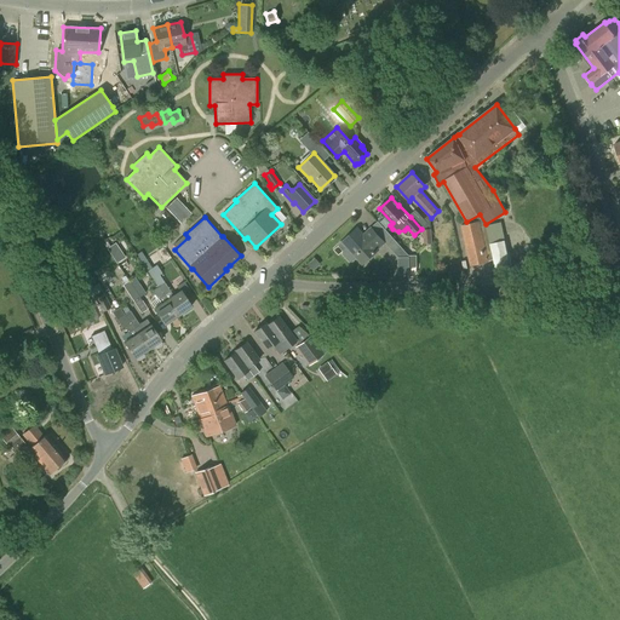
[(480,222),(461,225),(471,265),(489,262),(480,222)]
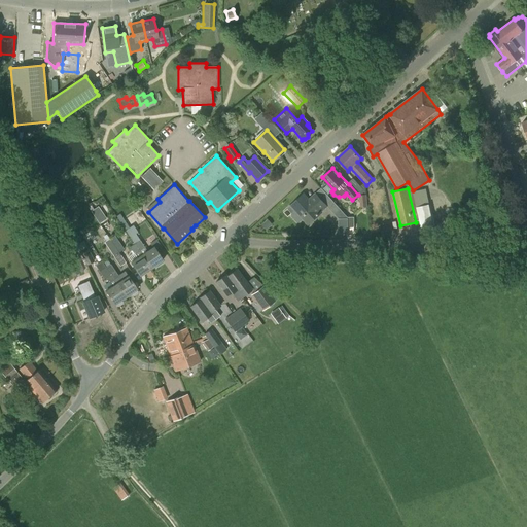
[(304,194),(291,205),(295,210),(291,213),(291,216),(296,221),(300,222),(303,219),(308,224),(322,212),(321,212),(327,207),(321,200),(319,198),(316,192),(315,192),(308,199),(304,194)]
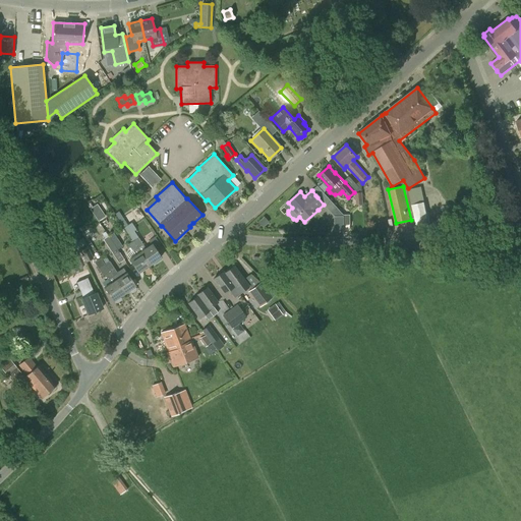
[(332,201),(326,207),(335,217),(335,231),(344,231),(344,225),(344,215),(332,201)]
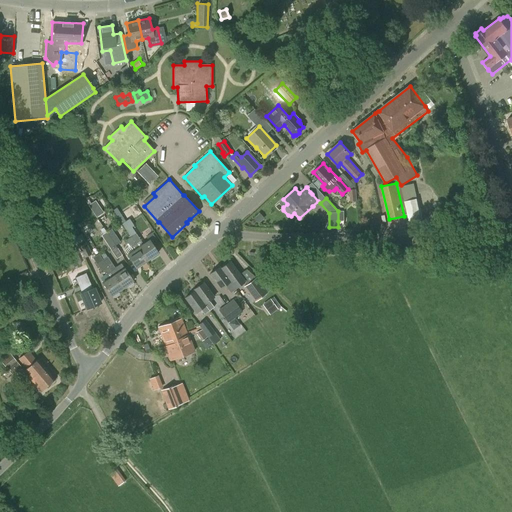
[(90,203),(97,216),(105,212),(98,199),(90,203)]
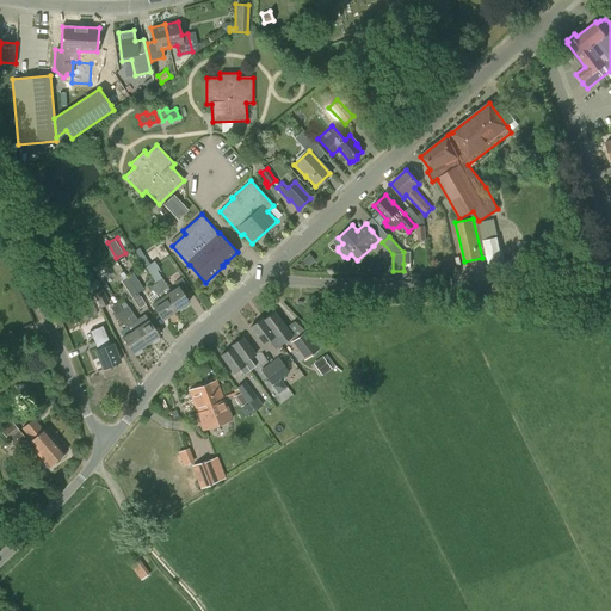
[(498,238),(483,241),(488,265),(503,261),(498,238)]
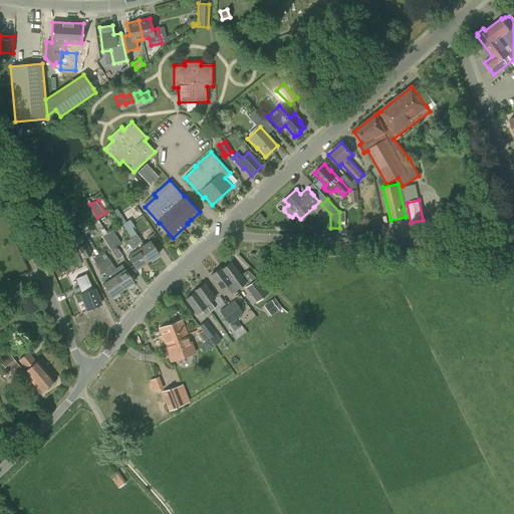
[(134,205),(125,212),(132,220),(141,214),(134,205)]
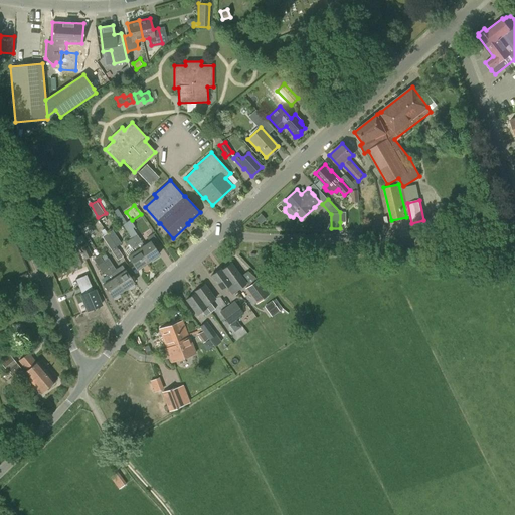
[(121,215),(118,217),(148,262),(159,254),(155,248),(150,240),(149,241),(144,245),(132,228),(134,227),(130,219),(126,222),(121,215)]
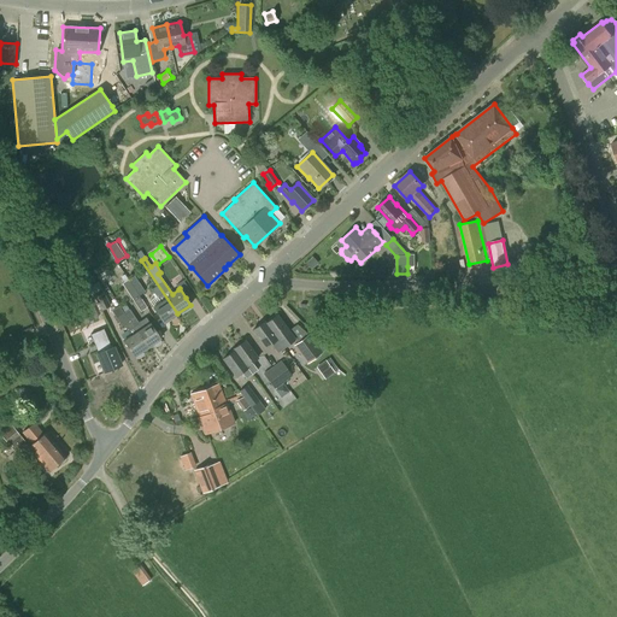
[(141,260),(157,286),(152,289),(160,301),(152,306),(163,323),(177,313),(141,260)]
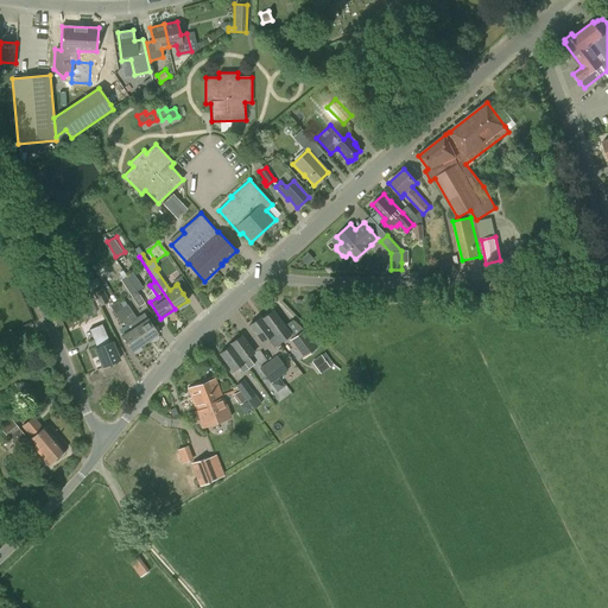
[(132,271),(126,276),(130,282),(137,291),(143,287),(132,271)]
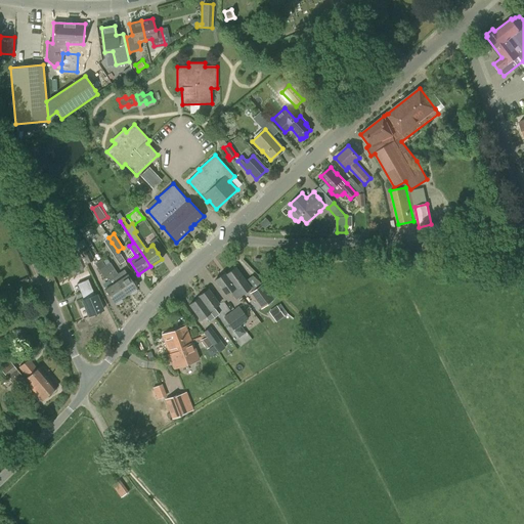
[(108,237),(103,241),(120,264),(125,261),(118,251),(112,243),(108,237)]
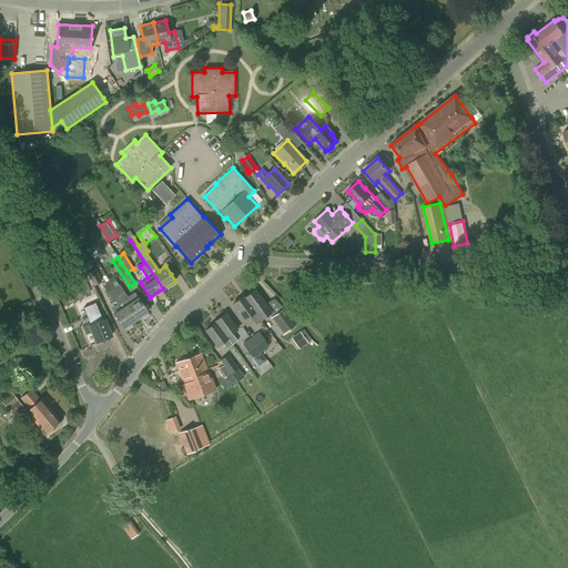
[(92,259),(85,262),(90,271),(97,267),(92,259)]
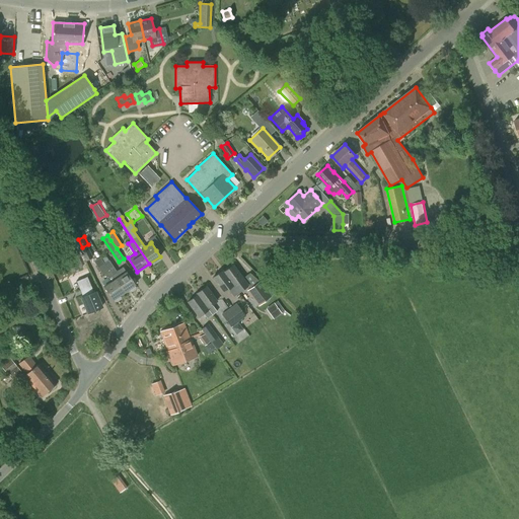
[(87,245),(79,249),(85,262),(93,257),(87,245)]
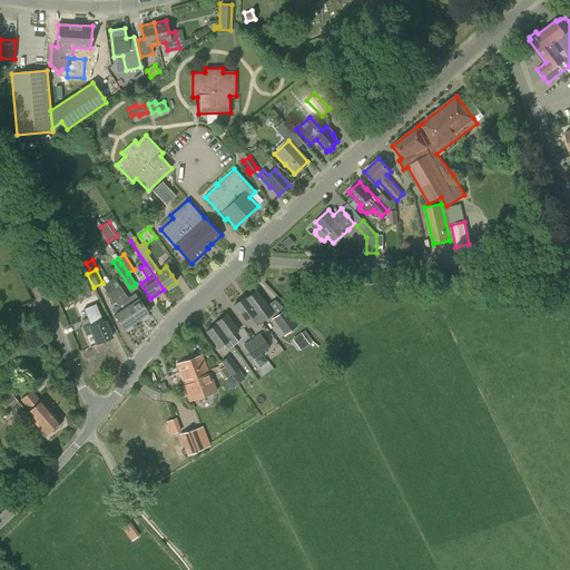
[(82,277),(56,288),(59,296),(74,290),(78,298),(89,293),(82,277)]
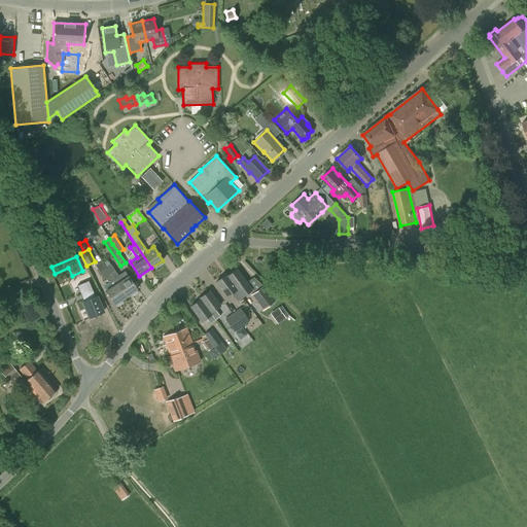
[(106,260),(103,262),(126,296),(130,294),(131,295),(134,296),(137,294),(137,291),(136,290),(137,289),(128,275),(128,276),(125,271),(117,276),(110,264),(109,265),(106,260)]
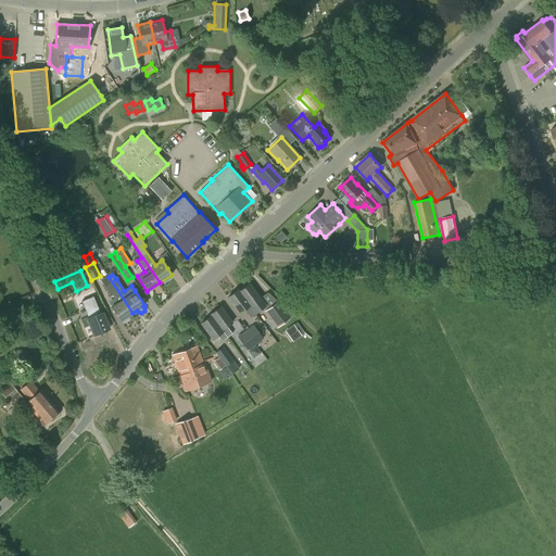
[(111,281),(104,287),(110,294),(111,293),(117,302),(111,306),(121,321),(122,320),(123,323),(125,323),(128,320),(129,318),(127,316),(133,313),(109,277),(111,281)]
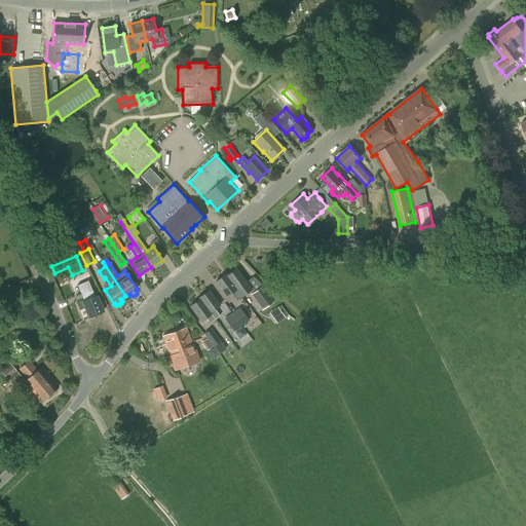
[(228,275),(227,276),(241,297),(252,289),(248,284),(236,268),(227,274),(228,275)]
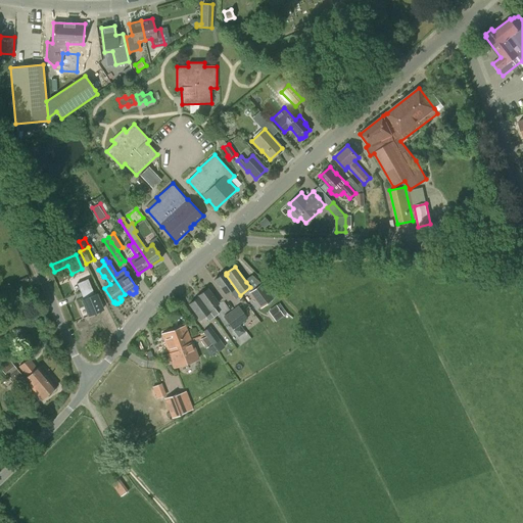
[(224,272),(214,279),(225,295),(230,291),(235,297),(239,294),(239,295),(240,295),(226,275),(227,274),(226,273),(225,273),(224,272)]
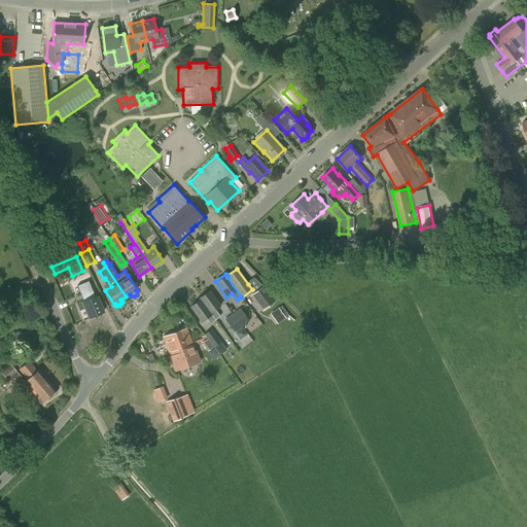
[(82,283),(77,285),(80,292),(80,294),(82,294),(84,299),(82,300),(83,302),(82,303),(83,303),(85,309),(90,317),(89,317),(90,318),(103,312),(97,296),(95,296),(89,281),(82,283)]
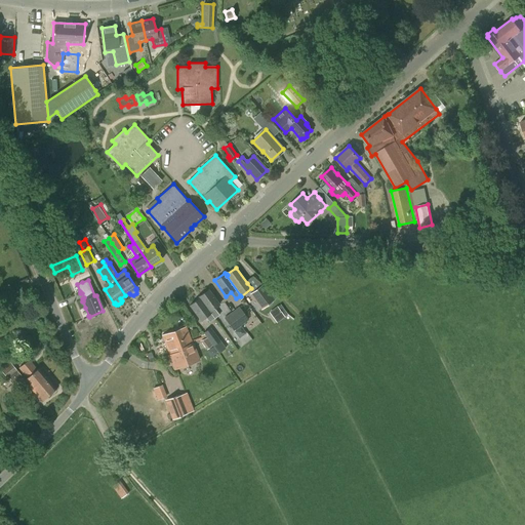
[(263,284),(249,294),(260,310),(274,300),(263,284)]
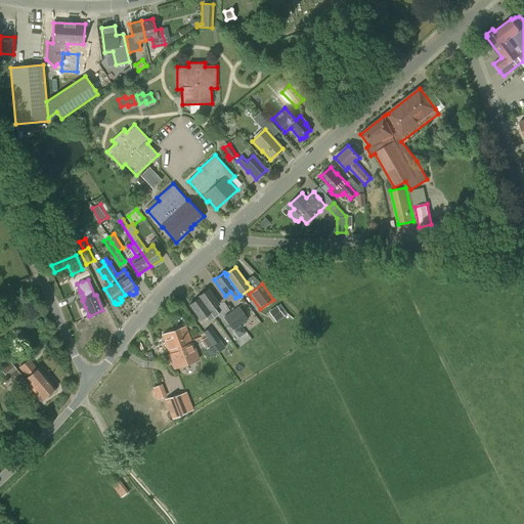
[(208,289),(198,296),(199,299),(201,298),(214,318),(219,314),(214,308),(219,304),(208,289)]
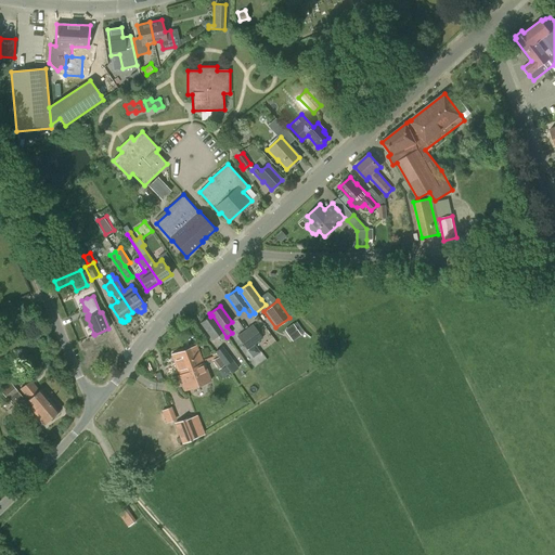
[(209,315),(199,323),(211,339),(218,335),(221,340),(227,337),(213,315),(210,317),(209,313),(208,313),(209,315)]
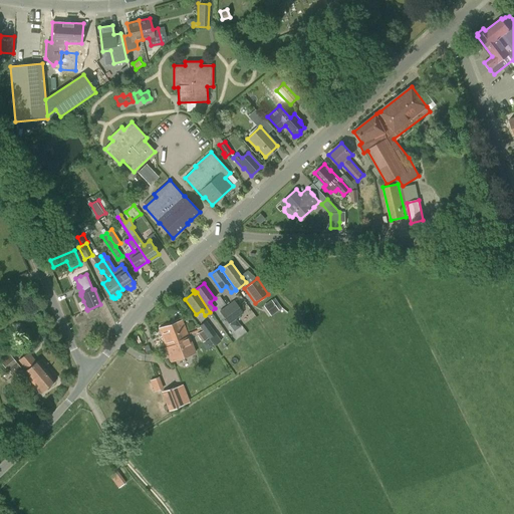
[(234,300),(227,306),(236,318),(243,313),(234,300)]
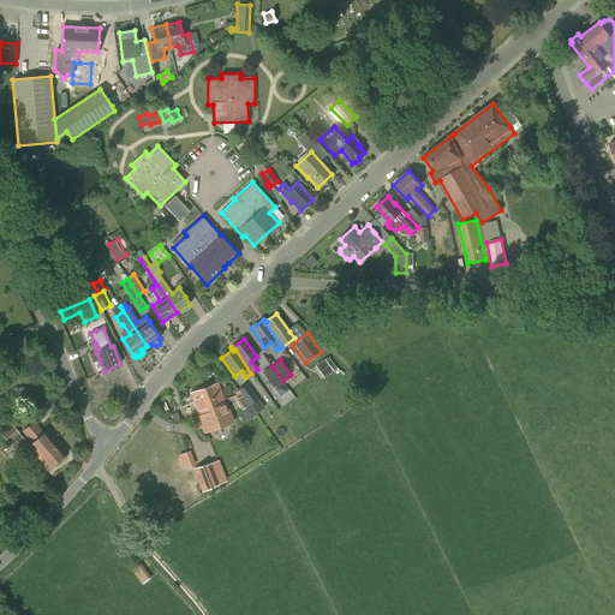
[(329,364),(320,371),(324,378),(334,371),(329,364)]
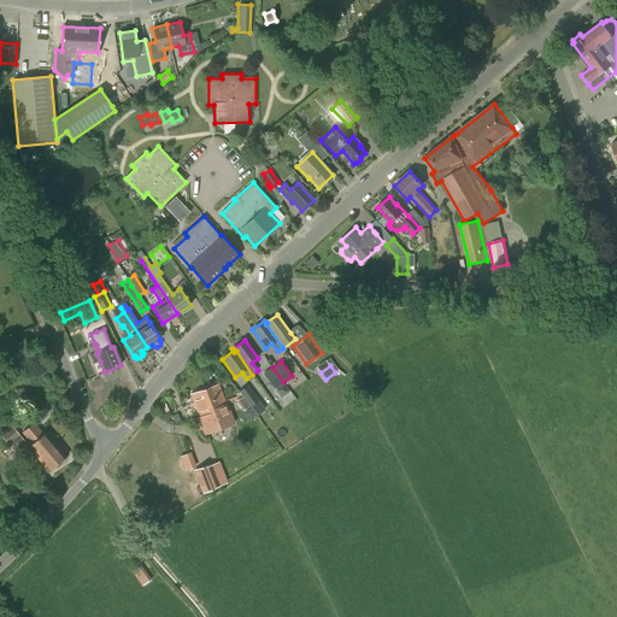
[(272,368),(263,374),(275,389),(283,382),(272,368)]
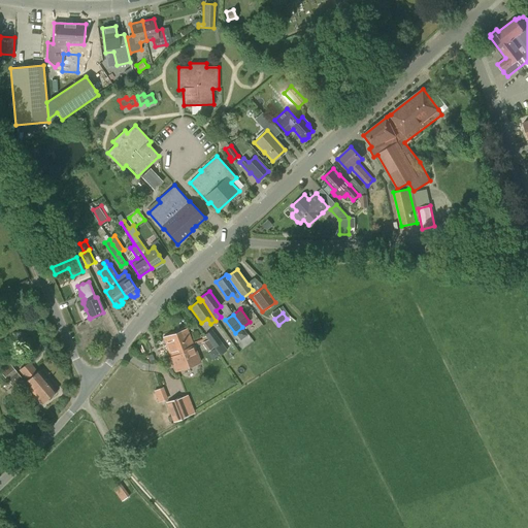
[(187,328),(162,337),(169,356),(169,357),(170,358),(179,354),(179,355),(186,352),(185,349),(195,345),(194,344),(187,328)]
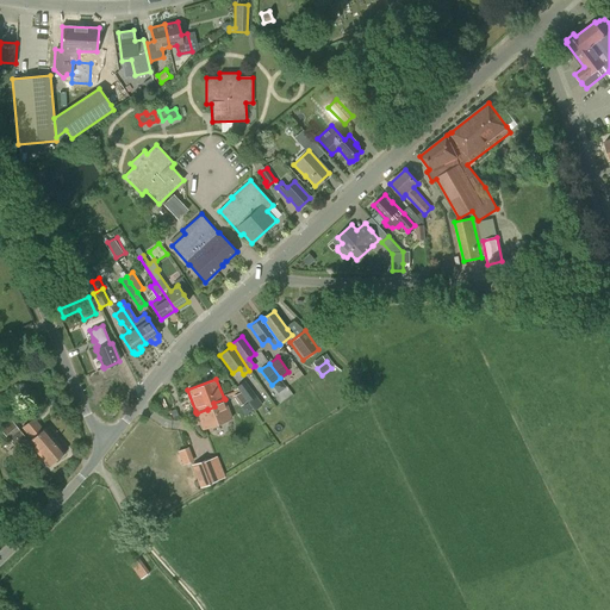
[(244,380),(236,386),(241,392),(241,393),(247,402),(247,400),(248,402),(256,396),(244,380)]
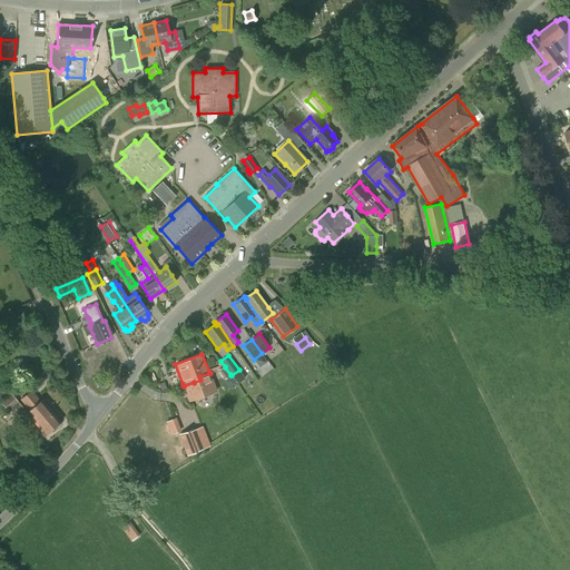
[(194,382),(184,386),(189,402),(217,391),(210,373),(199,376),(200,380),(194,383),(194,382)]
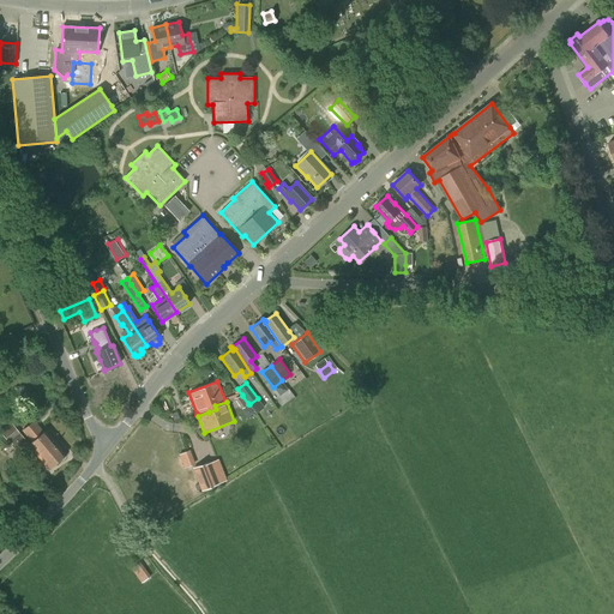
[(5,429),(1,433),(16,450),(26,441),(8,420),(1,426),(5,429)]
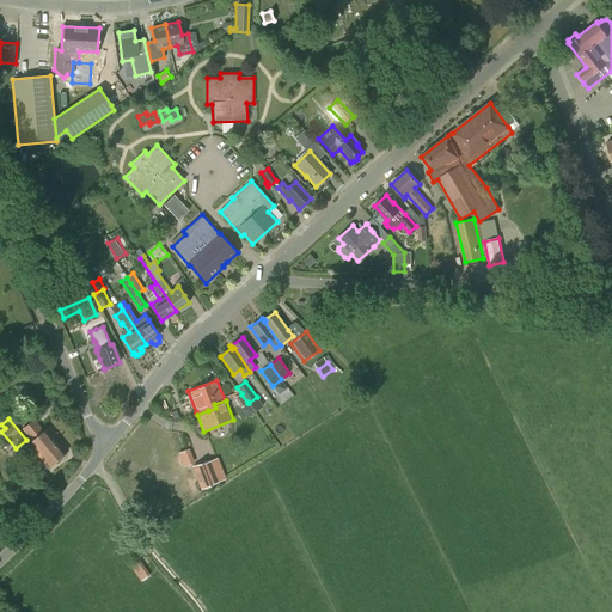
[(34,418),(22,429),(31,440),(28,444),(48,467),(66,453),(46,429),(43,430),(34,418)]
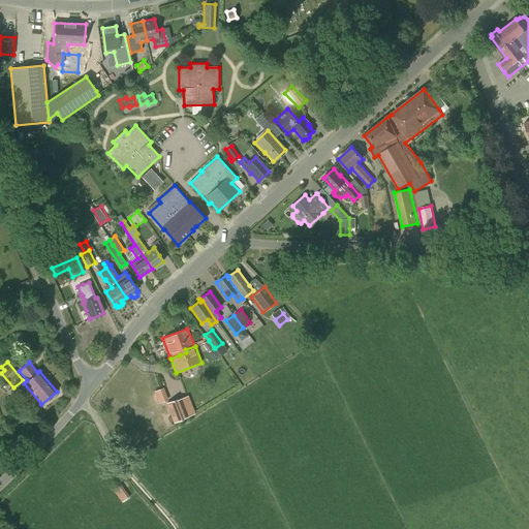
[(165,386),(156,389),(159,402),(168,399),(165,386)]
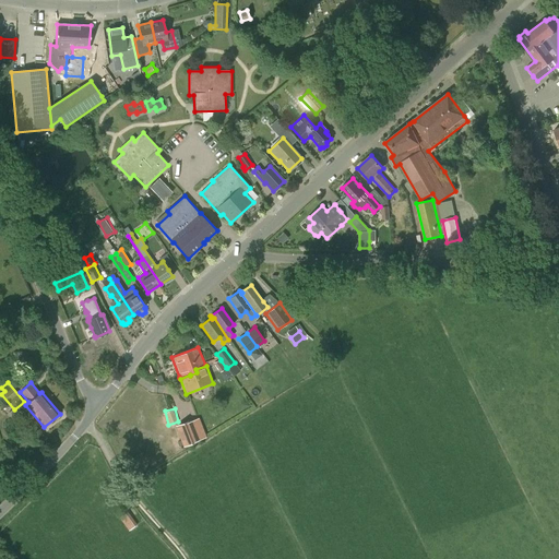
[(176,426),(180,439),(183,447),(191,444),(199,441),(198,438),(190,420),(182,424),(176,426)]
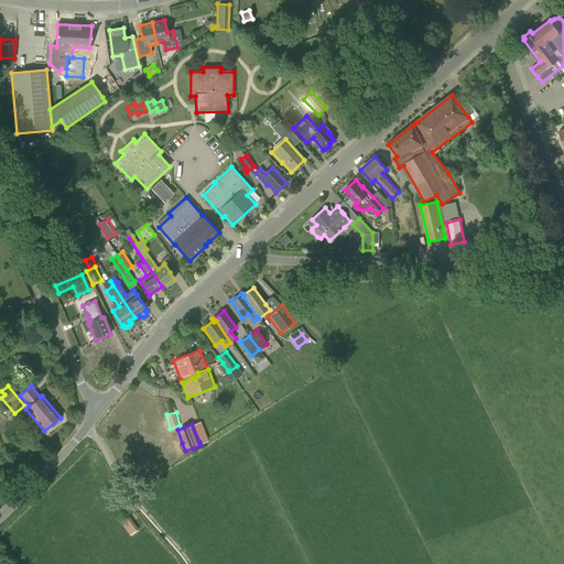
[(129,518),(122,523),(130,534),(138,529),(129,518)]
